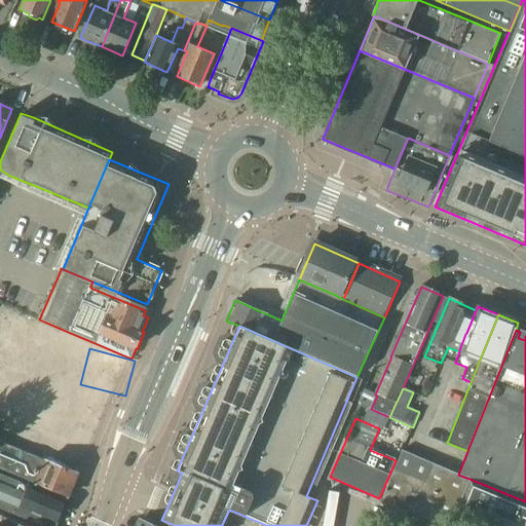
[(0,466),(66,496),(76,474),(0,440),(0,466)]
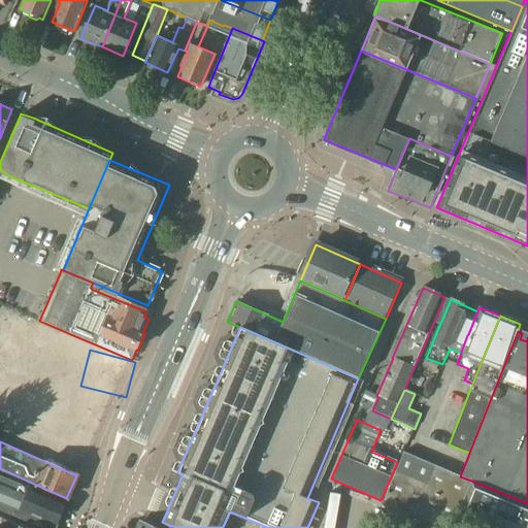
[(396,470),(383,500),(447,527),(451,527),(456,517),(471,481),(460,476),(433,466),(403,453),(396,470)]
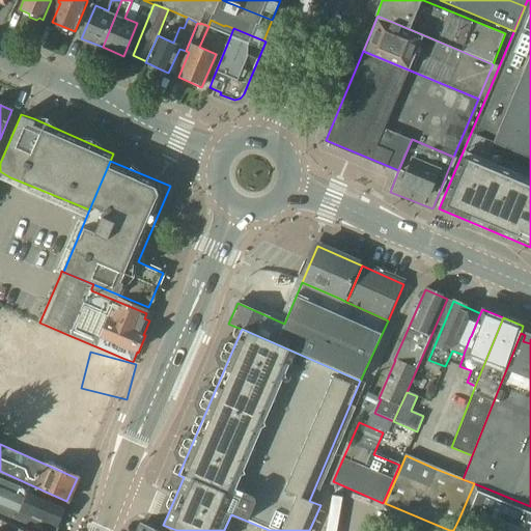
[(58,529),(67,507),(16,485),(0,478),(0,511),(44,530),(51,530),(54,527),(58,529)]
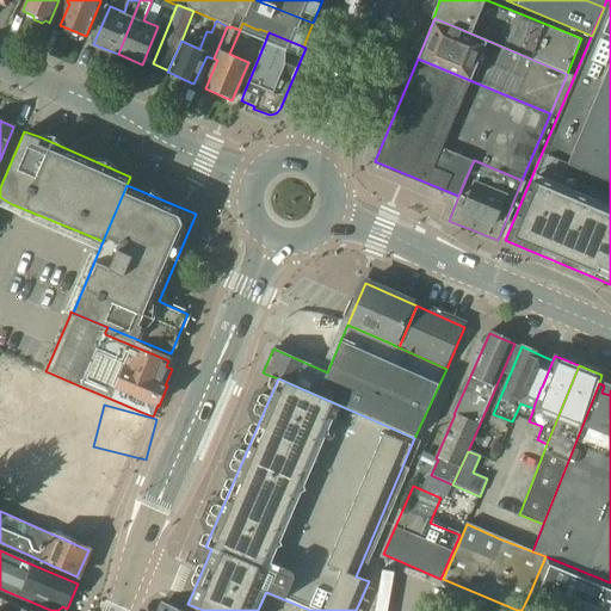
[(610,610),(610,582),(545,556),(528,598),(562,610),(610,610)]
